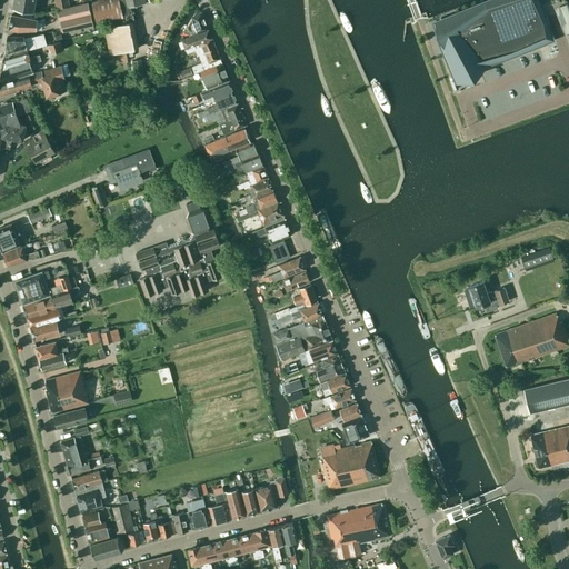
[(33,12),(35,0),(13,0),(12,9),(33,12)]
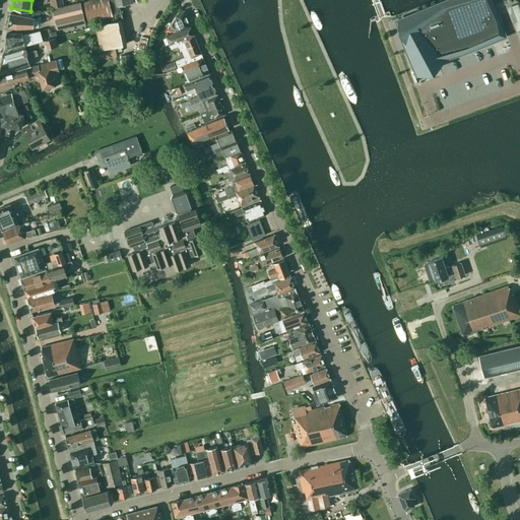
[(88,22),(113,17),(109,0),(89,0),(83,1),(88,22)]
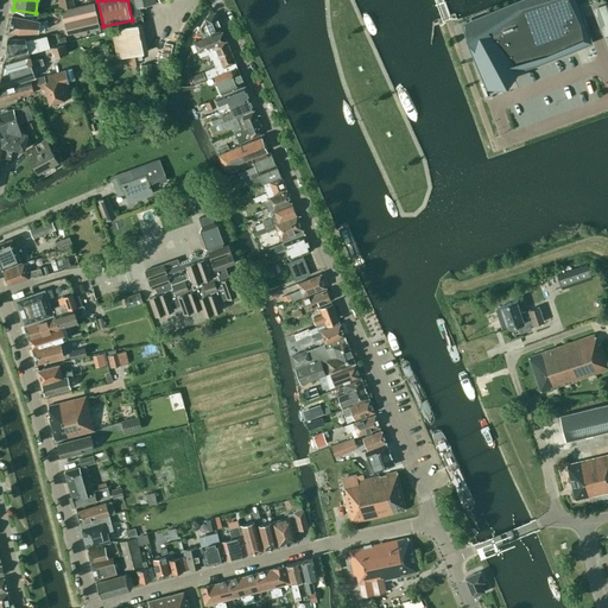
[(127,0),(131,17),(141,14),(139,6),(156,2),(154,0),(127,0)]
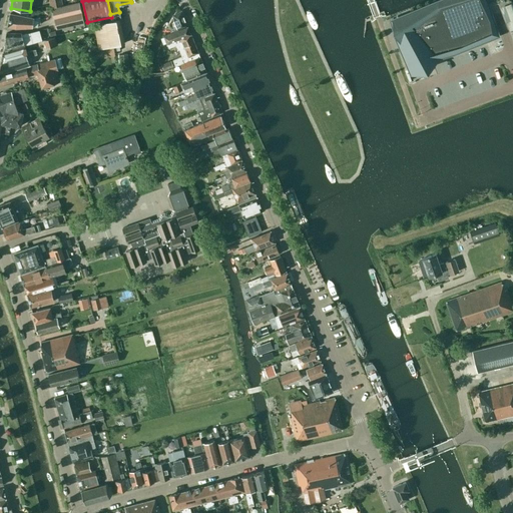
[(497,35),(484,0),(447,0),(392,21),(409,67),(421,60),(432,54),(433,55),(442,51),(444,55),(497,35)]
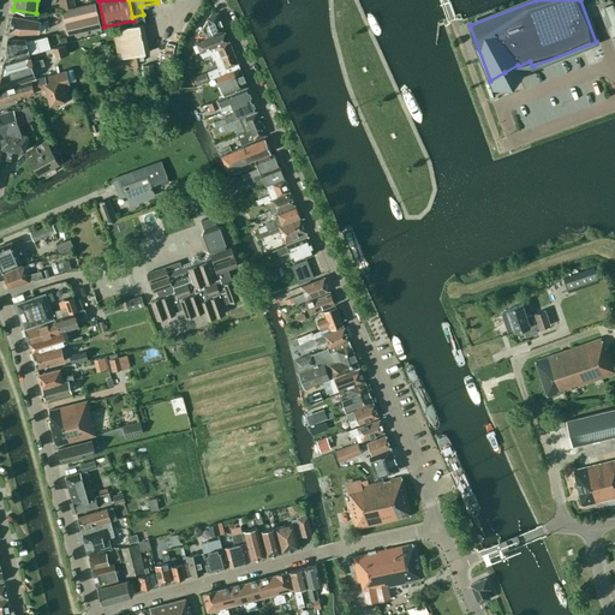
[(101,27),(95,3),(61,10),(67,35),(101,27)]
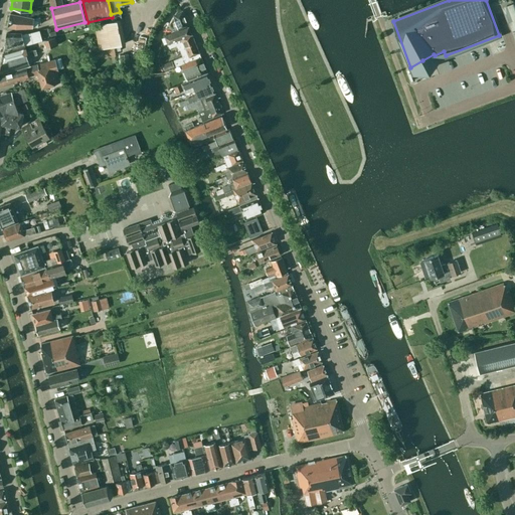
[(171,20),(169,23),(172,32),(188,25),(182,10),(175,14),(171,20)]
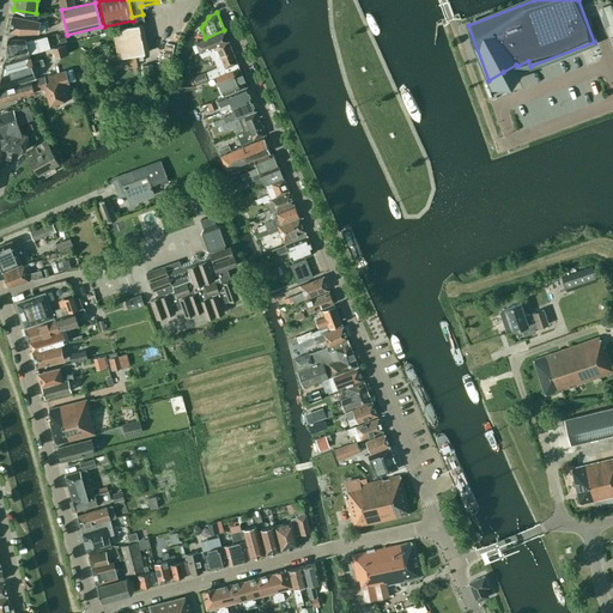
[(41,20),(12,16),(8,31),(19,34),(38,32),(41,20)]
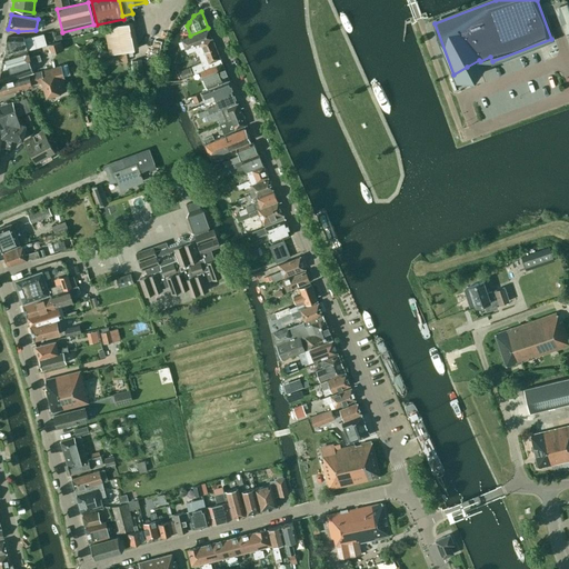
[(110,55),(136,49),(130,22),(105,28),(110,55)]
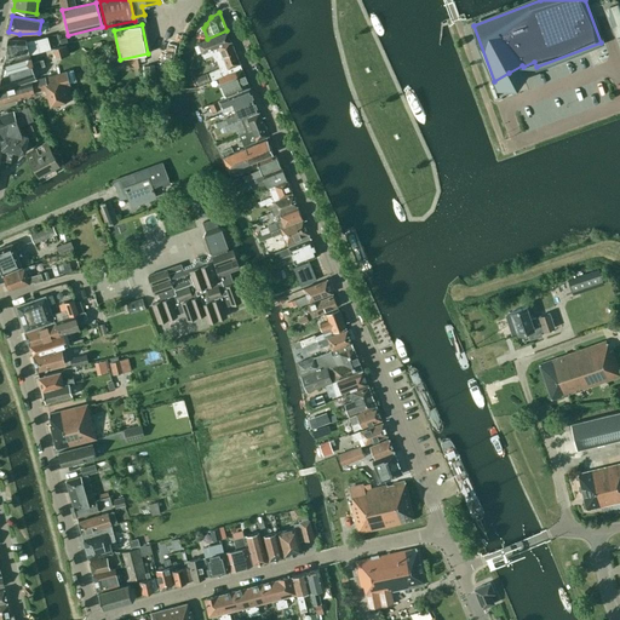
[(197,42),(201,52),(230,40),(227,32),(197,42)]
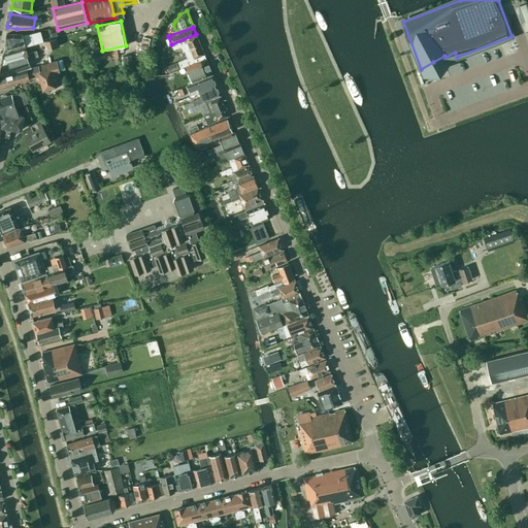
[(3,53),(25,46),(43,41),(40,31),(30,34),(22,35),(22,34),(19,34),(6,34),(3,53)]
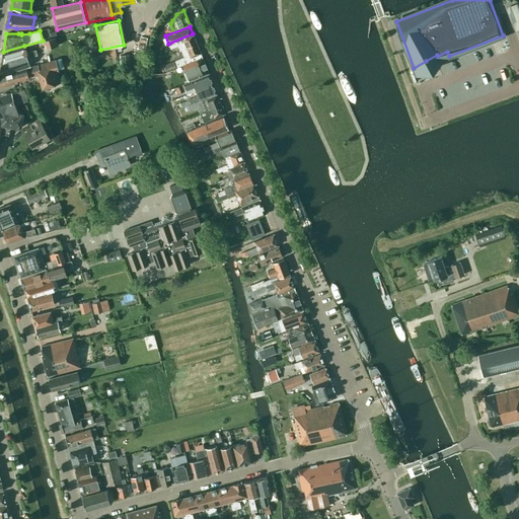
[(193,33),(168,44),(170,49),(177,46),(179,51),(180,50),(197,44),(193,33)]
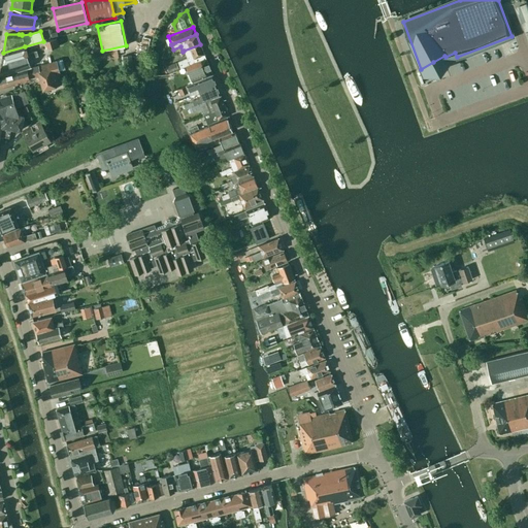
[(47,50),(59,45),(58,42),(57,38),(57,37),(45,41),(47,50)]
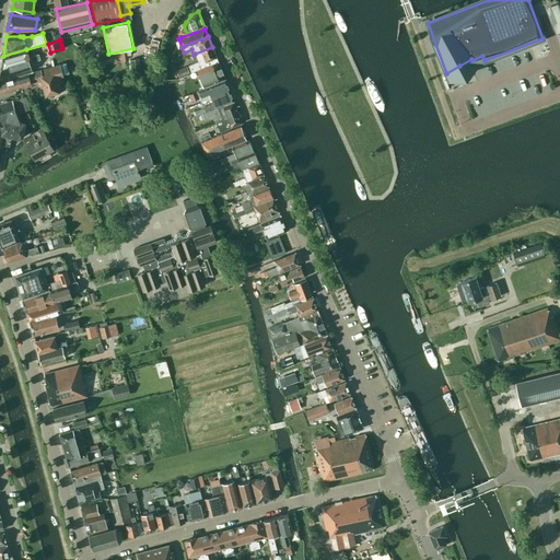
[(26,49),(3,56),(0,71),(0,80),(39,69),(43,69),(36,47),(26,49)]
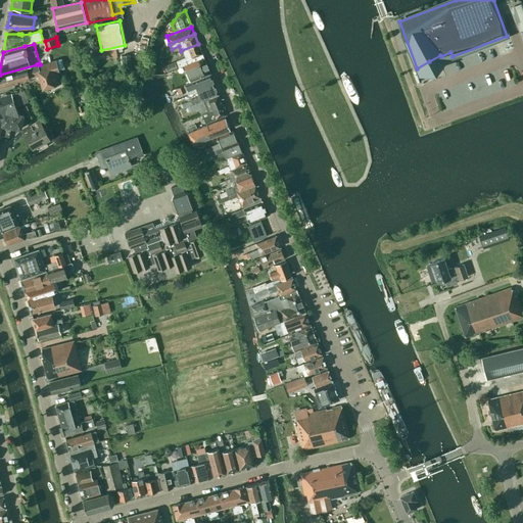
[(178,67),(184,65),(203,57),(198,44),(182,50),(186,60),(177,63),(178,67)]
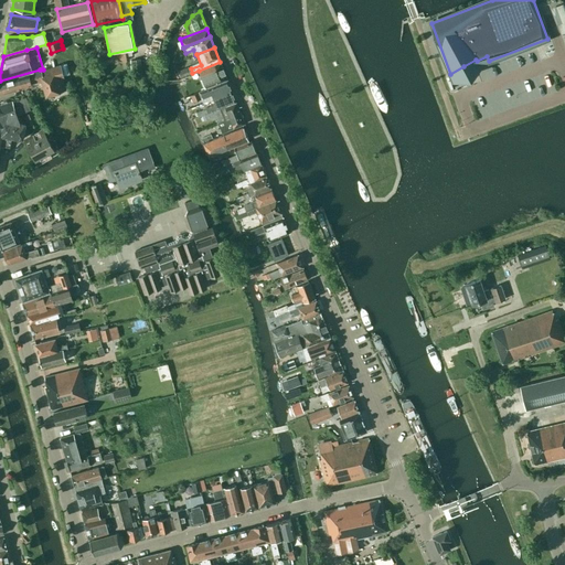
[(142,74),(141,59),(130,60),(132,75),(142,74)]
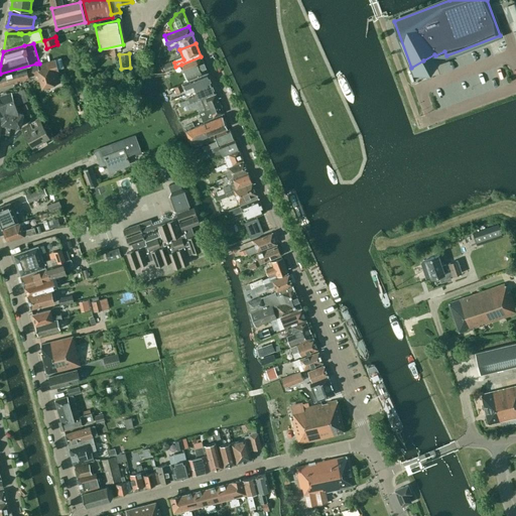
[(181,65),(188,81),(192,80),(192,79),(207,73),(201,56),(181,65)]
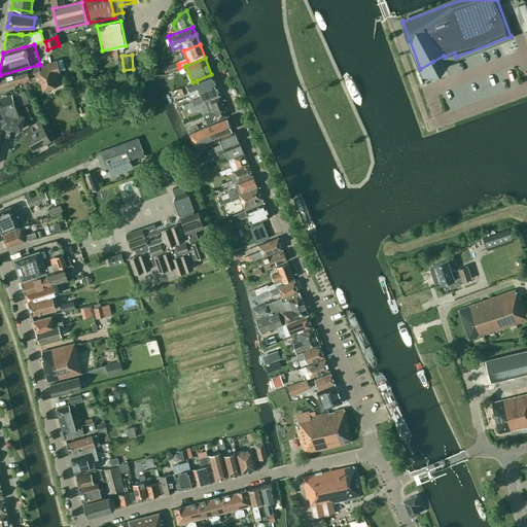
[(37,65),(38,66),(26,69),(28,77),(38,74),(42,90),(62,83),(59,73),(60,72),(60,71),(59,68),(57,60),(40,65),(37,65)]
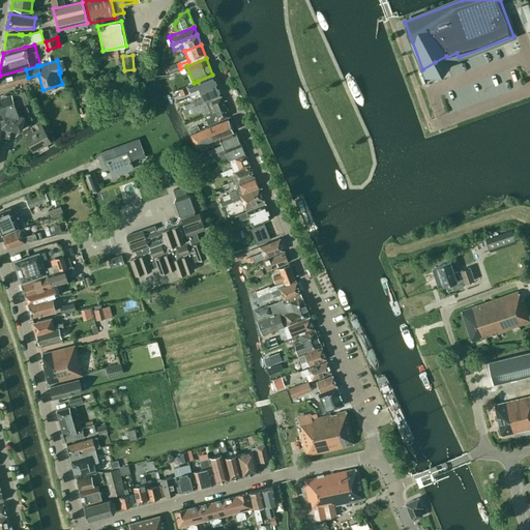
[(65,69),(62,60),(57,61),(59,68),(60,71),(65,69)]
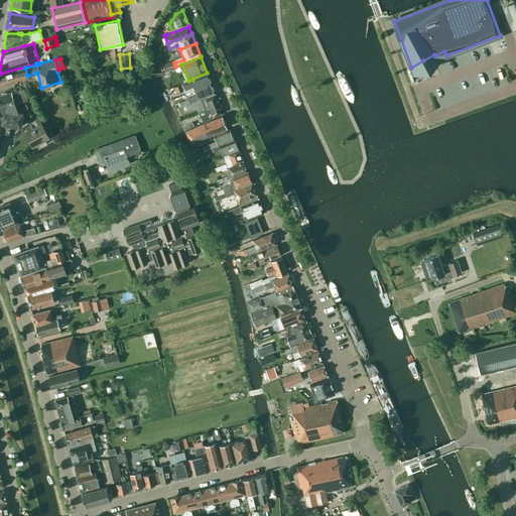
[(174,67),(172,60),(162,65),(164,71),(174,67)]
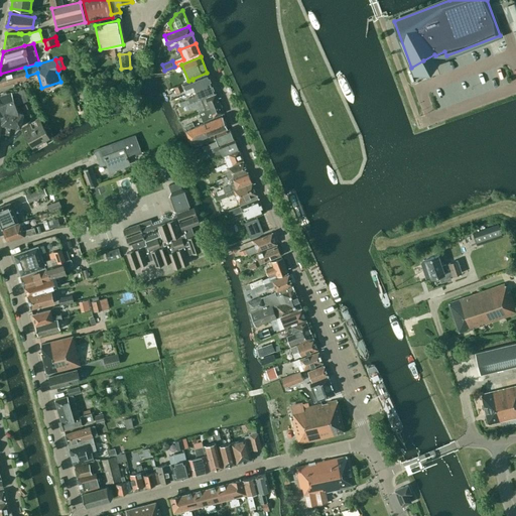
[(19,79),(25,77),(23,68),(0,75),(0,86),(11,83),(19,80),(19,79)]
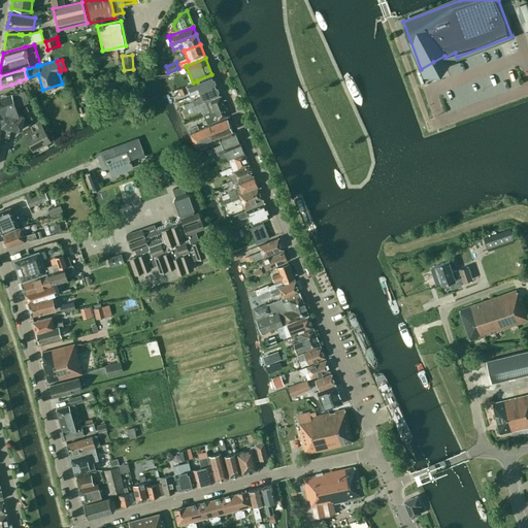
[(193,83),(177,89),(180,95),(188,92),(198,88),(199,92),(216,85),(212,75),(197,81),(193,83)]
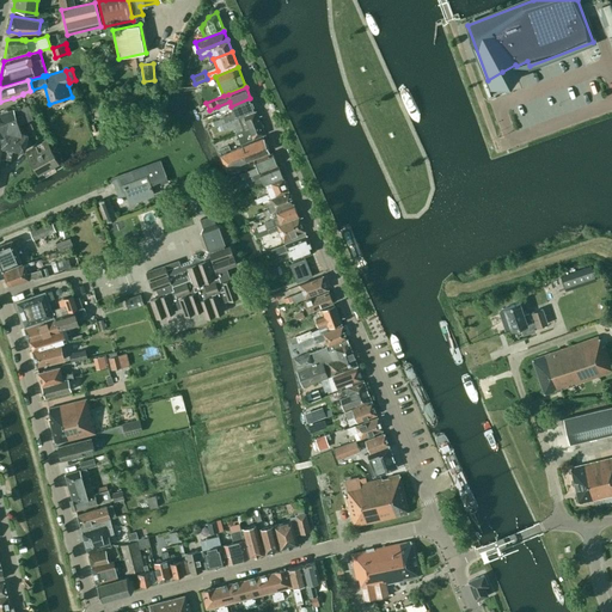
[(233,112),(222,117),(225,122),(255,110),(250,98),(231,106),(233,112)]
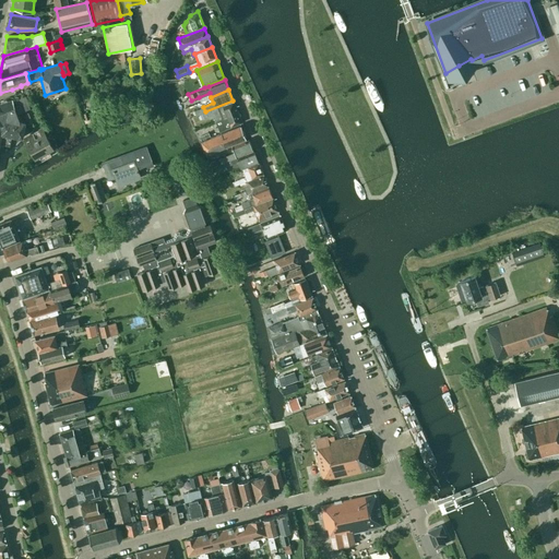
[(25,122),(20,121),(16,113),(30,108),(25,96),(12,100),(11,99),(0,103),(0,142),(10,144),(11,135),(22,138),(25,122)]
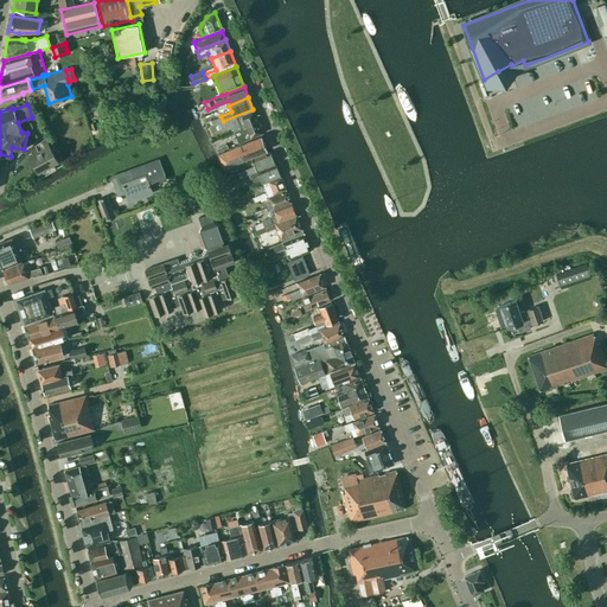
[(240,128),(241,128),(257,121),(254,110),(229,120),(219,123),(222,129),(231,126),(234,131),(240,128)]
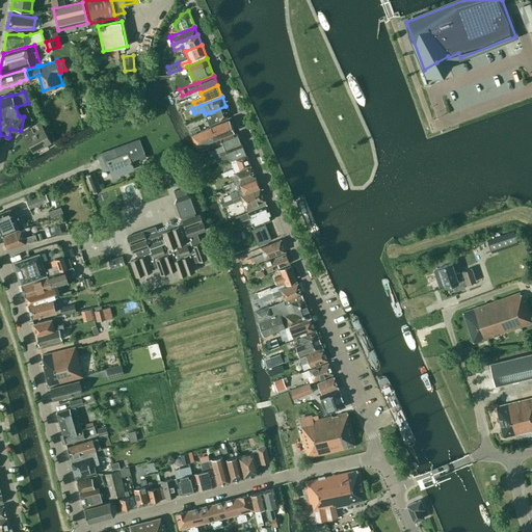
[(28,120),(35,116),(30,105),(23,108),(28,120)]
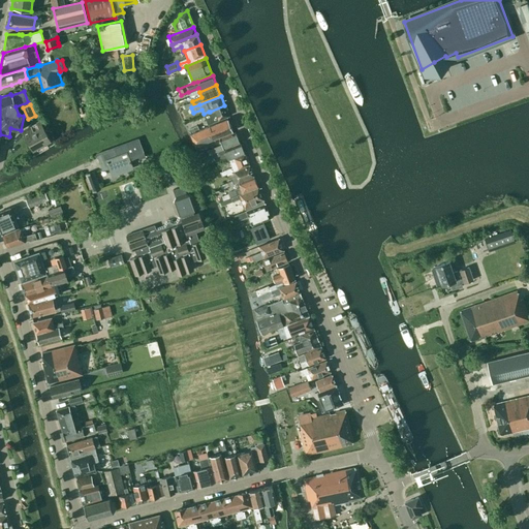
[(224,105),(210,112),(212,117),(206,119),(208,124),(228,116),(224,105)]
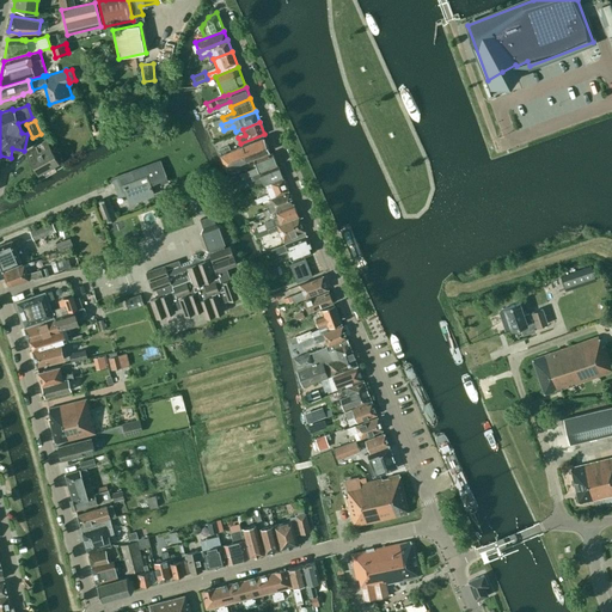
[(230,151),(226,152),(220,154),(226,169),(269,151),(263,138),(230,151)]
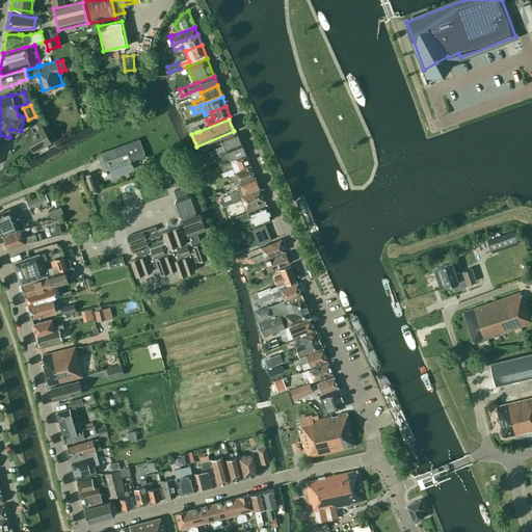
[(33,150),(51,141),(41,124),(23,133),(33,150)]
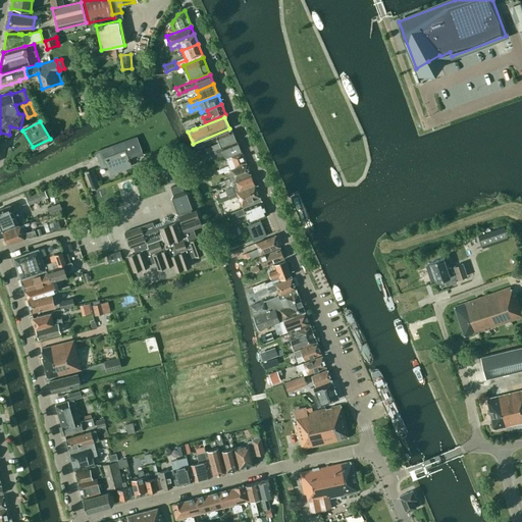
[(209,146),(205,148),(206,152),(209,152),(237,141),(232,131),(216,137),(218,143),(209,146)]
